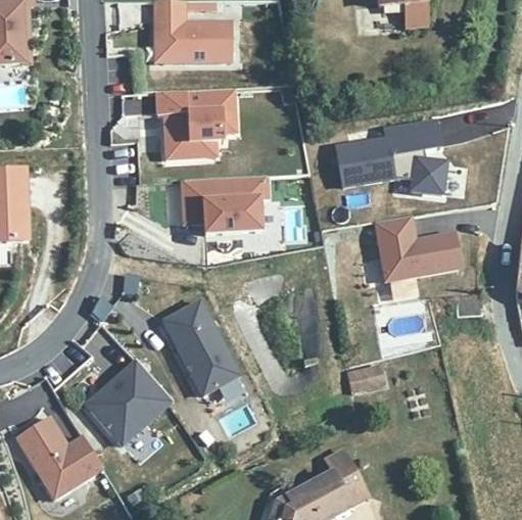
[(0,0),(0,62),(20,62),(17,5),(24,4),(30,4),(29,0),(0,0)]
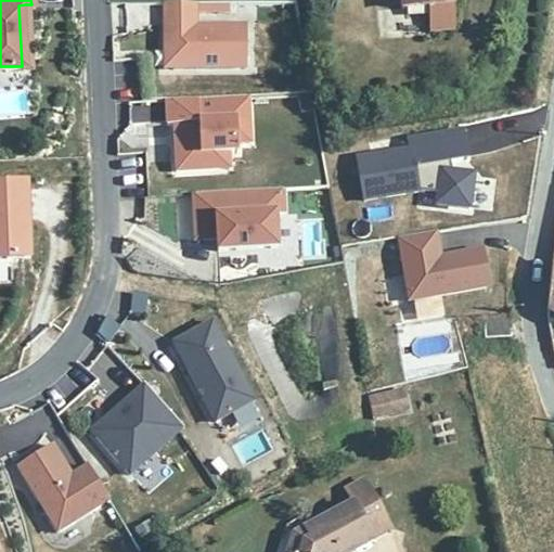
[(195,18),(195,0),(163,0),(164,39),(172,39),(172,63),(247,63),(247,18),(195,18)]
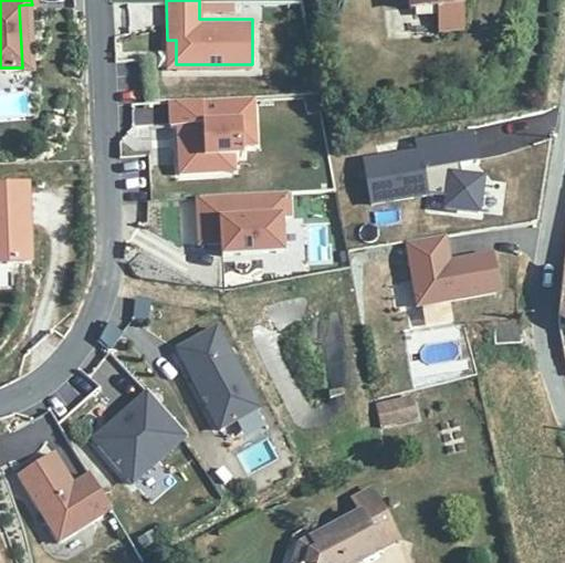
[(29,66),(25,4),(19,6),(22,68),(29,66)]
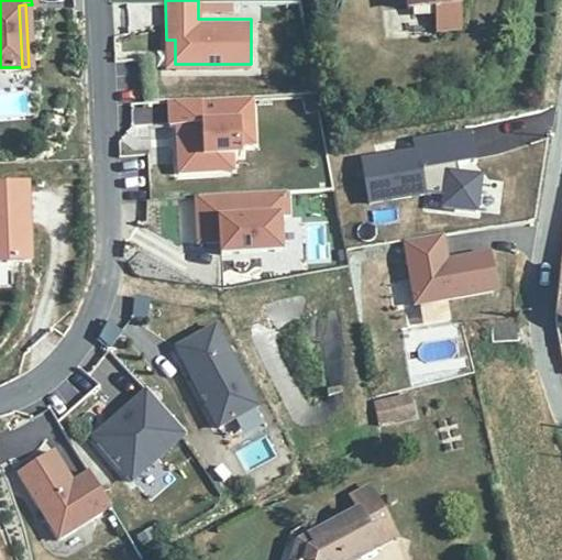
[(456,4),(436,6),(438,30),(459,28),(456,4)]
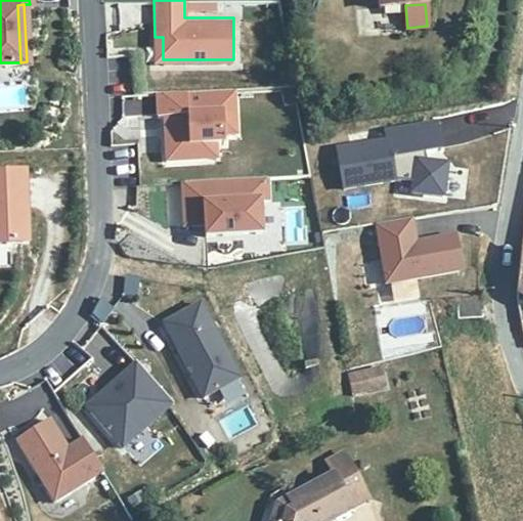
[(163,37),(155,37),(155,59),(163,59),(163,37)]
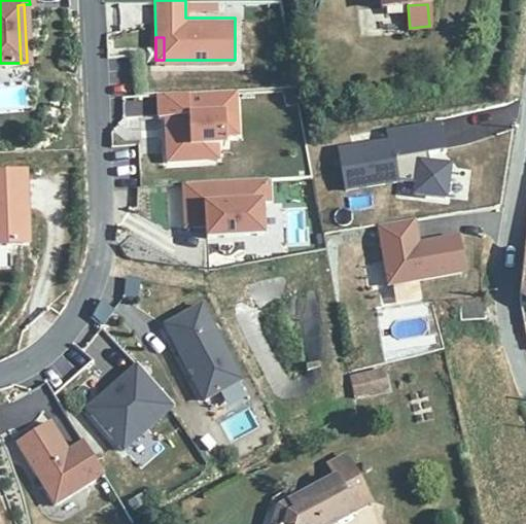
[(206,98),(206,88),(159,90),(160,117),(166,116),(172,116),(173,134),(167,135),(168,162),(191,161),(190,142),(208,141),(241,140),(238,96),(206,98)]
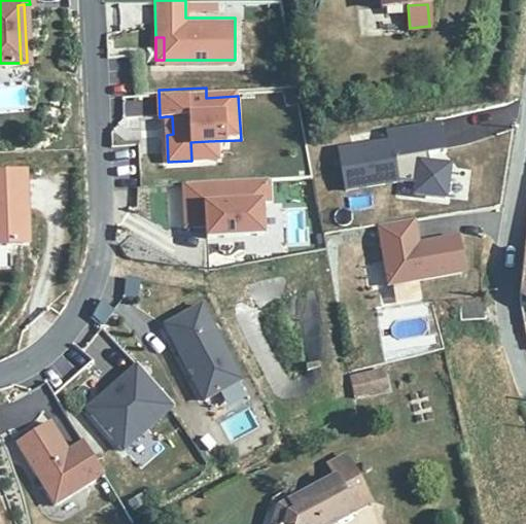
[(426,164),(425,152),(441,149),(436,123),(385,132),(387,142),(337,150),(344,190),(395,182),(415,184),(413,195),(444,198),(447,166),(426,164)]
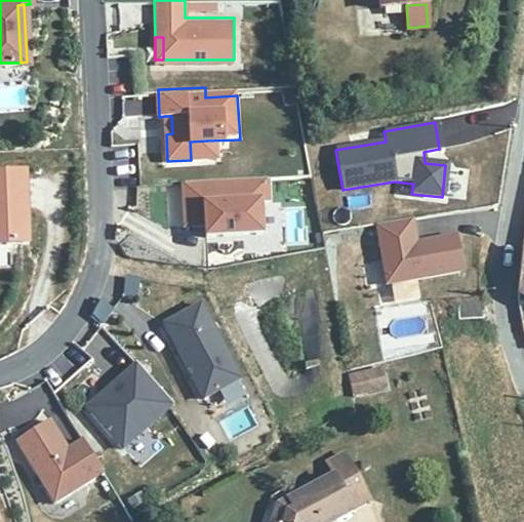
[(207,141),(190,142),(191,160),(208,159),(207,141)]
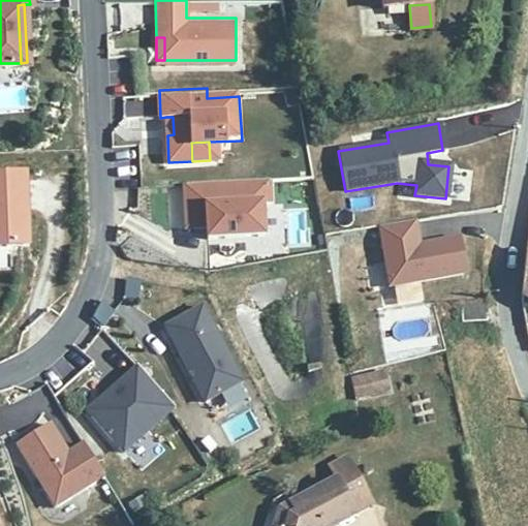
[(0,243),(26,243),(23,169),(0,169),(0,243)]
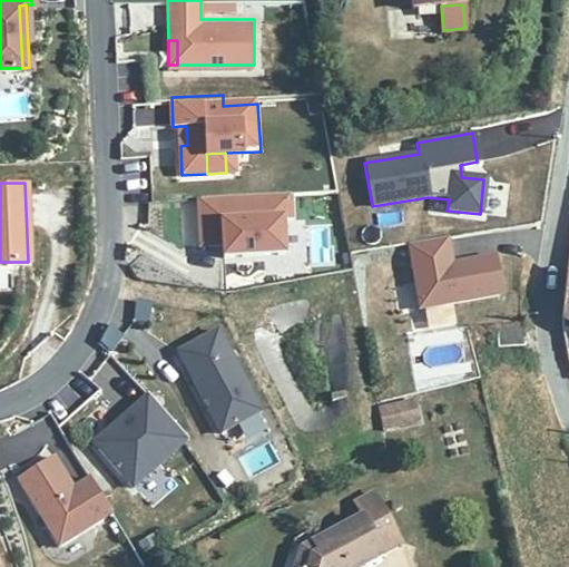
[(292,188),(199,194),(202,241),(224,240),(225,252),(285,250),(284,214),(293,214),(292,188)]
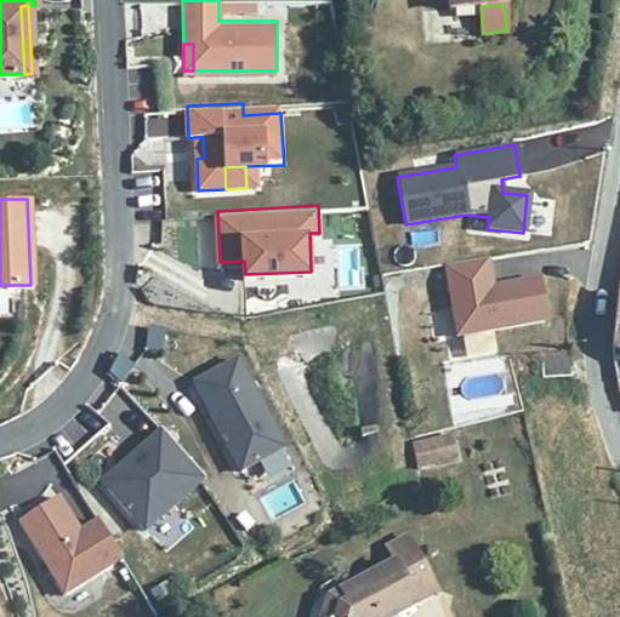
[(490,258),(448,264),(458,336),(547,324),(542,280),(495,287),(490,258)]
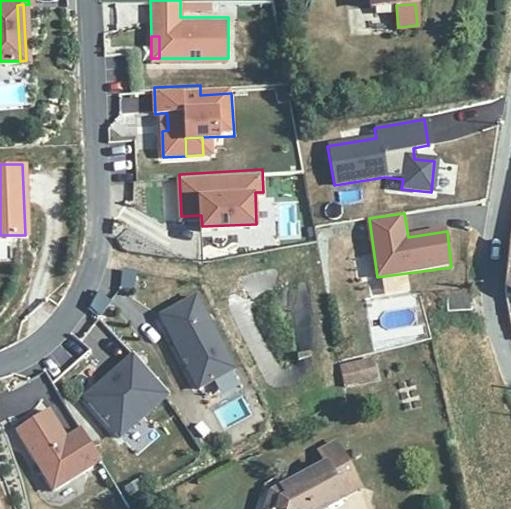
[(448,290),(448,308),(470,308),(471,289),(448,290)]
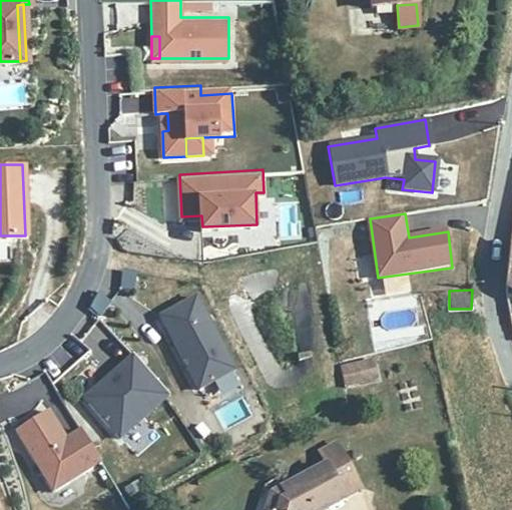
[(194,295),(159,313),(197,387),(233,369),(194,295)]
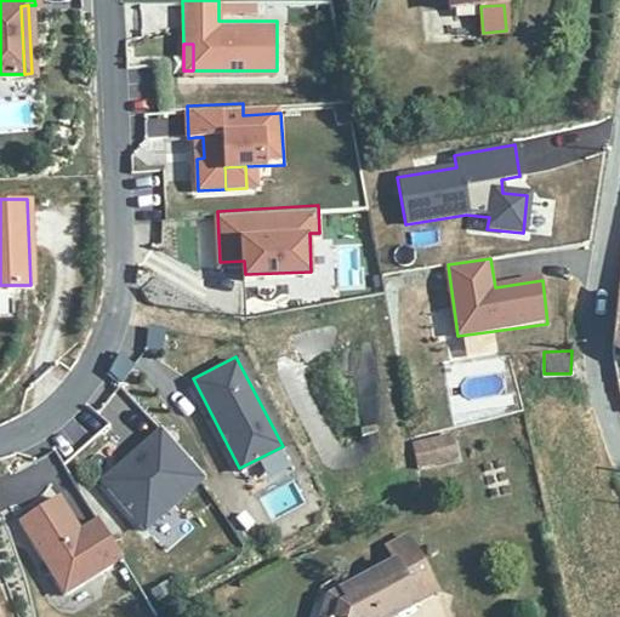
[(498,367),(467,378),(473,398),(504,387),(498,367)]
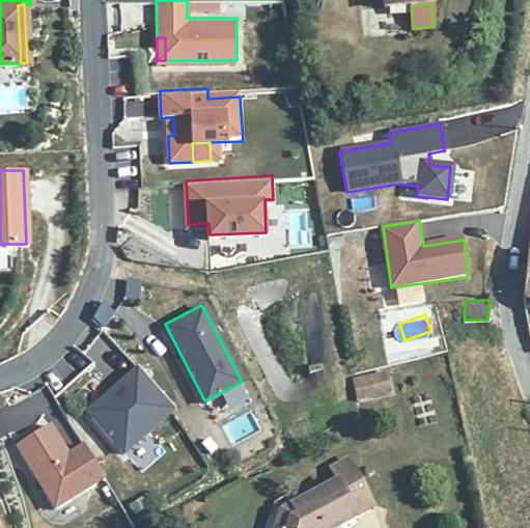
[(173,408),(137,365),(123,377),(128,382),(90,414),(122,451),(173,408)]
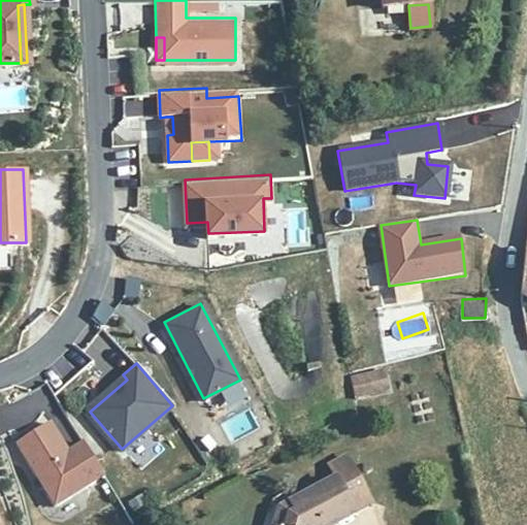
[(350,371),(354,395),(386,390),(383,366),(350,371)]
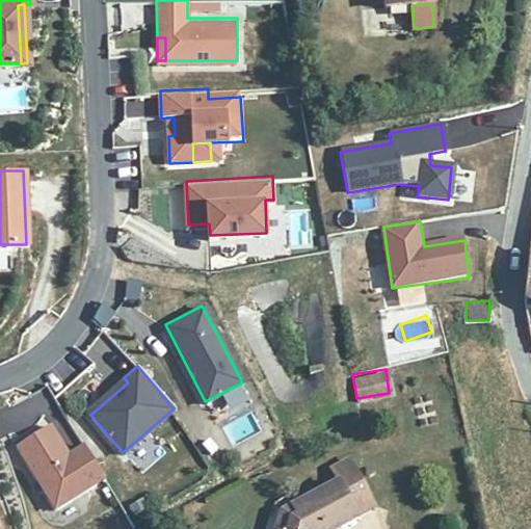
[(124,377),(86,410),(90,415),(128,382),(124,377)]
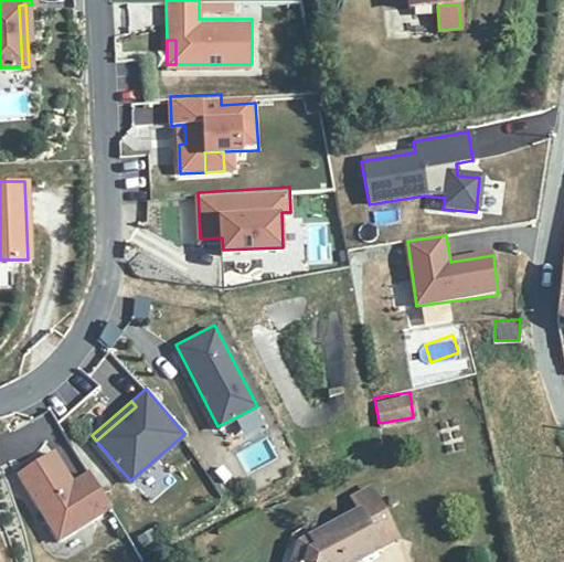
[(109,506),(87,470),(71,480),(52,449),(17,470),(56,538),(109,506)]
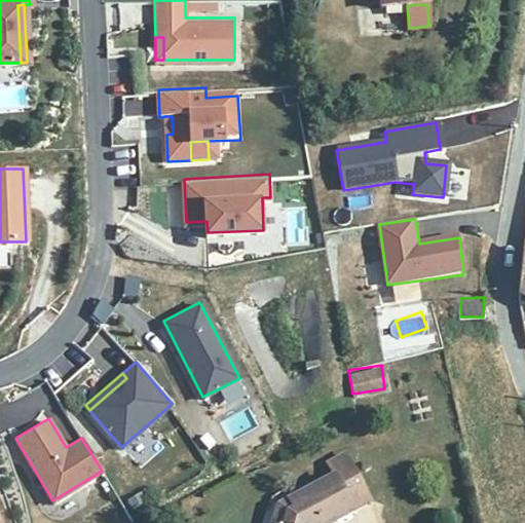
[(269,522),(326,522),(352,510),(351,507),(369,497),(343,449),(326,459),(333,473),(287,496),(292,507),(288,509),(283,520),(272,518),(269,522)]
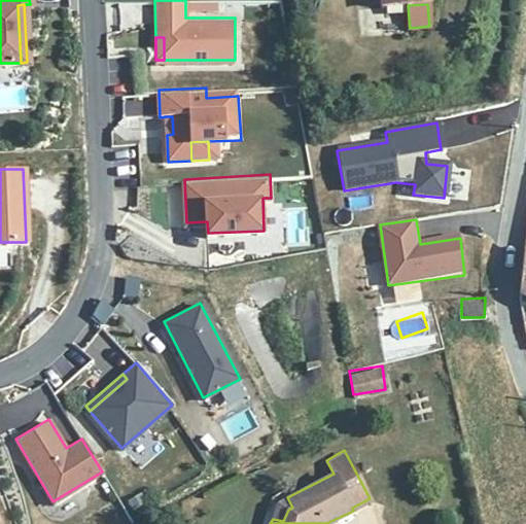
[(277,503),(273,519),(283,521),(288,510),(292,508),(287,497),(277,503)]
